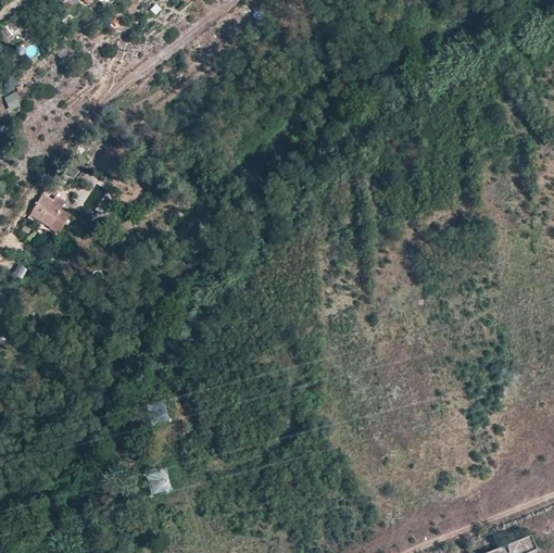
[(79,0),(87,5),(91,0),(54,0),(70,13),(79,0)]
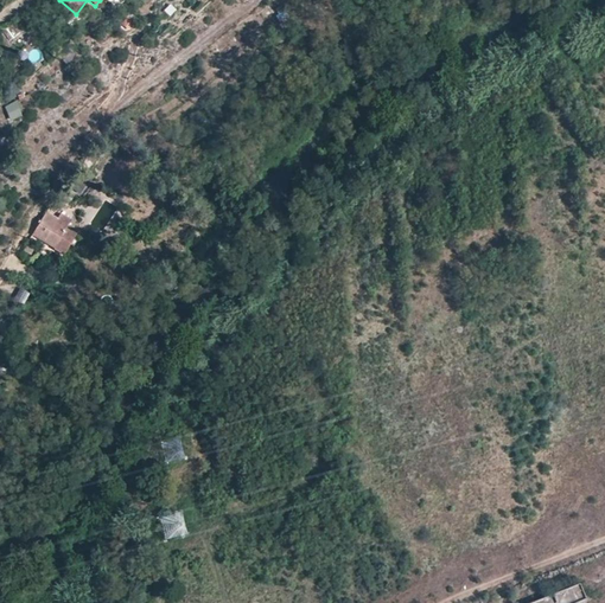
[(17,119),(11,104),(0,109),(6,123),(17,119)]
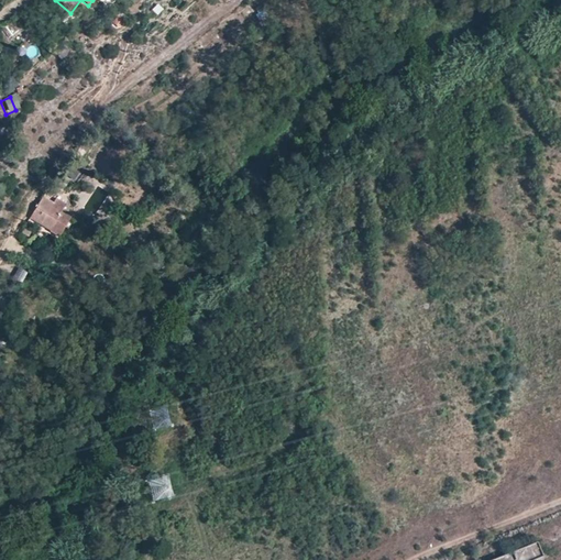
[(42,198),(29,218),(36,222),(37,221),(51,229),(50,231),(58,237),(73,215),(63,209),(66,205),(55,199),(53,204),(42,198)]
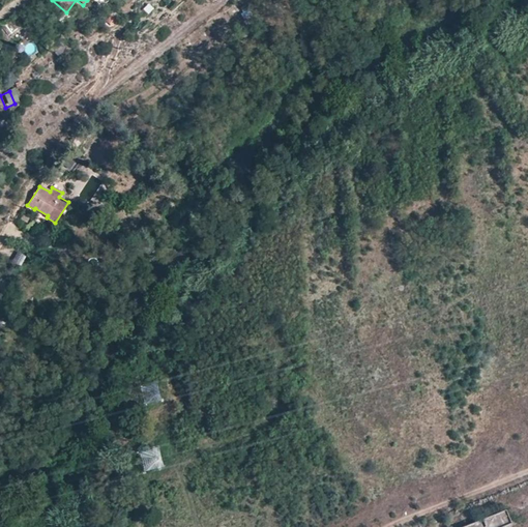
[(35,208),(34,209),(47,217),(48,215),(35,208)]
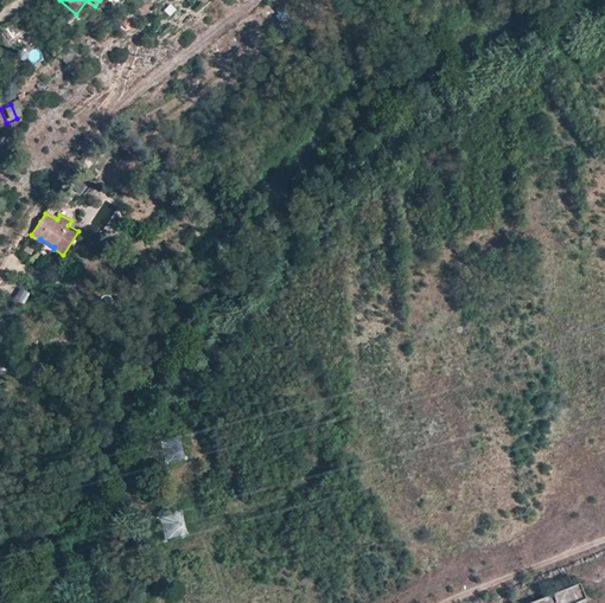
[(20,309),(27,296),(18,292),(11,306),(20,309)]
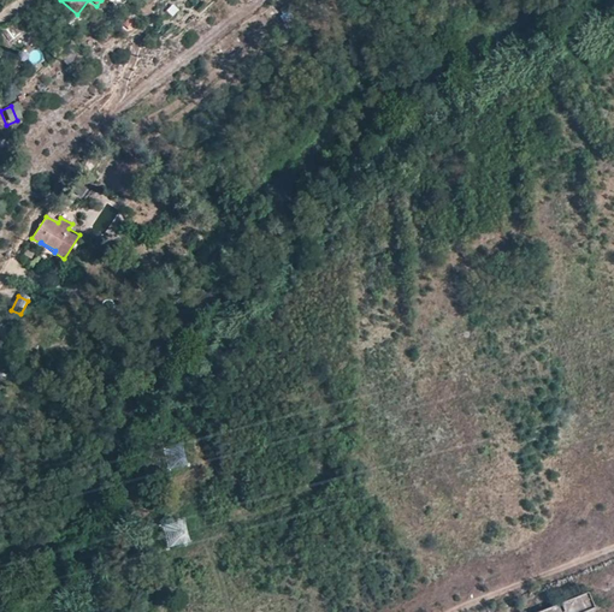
[(586,611),(590,610),(584,593),(537,611),(586,611)]
